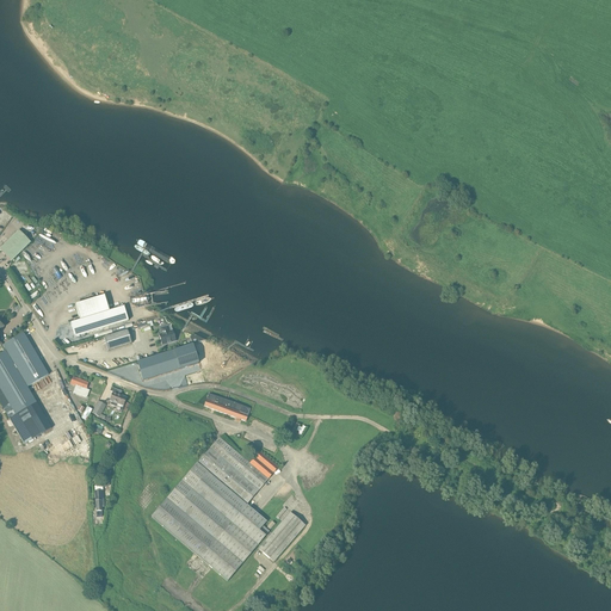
[(18,230),(0,247),(0,250),(11,261),(31,242),(18,230)]
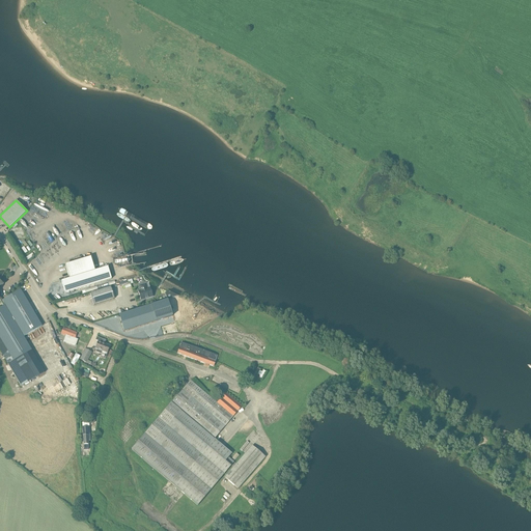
[(90,257),(78,261),(82,275),(94,271),(90,257)]
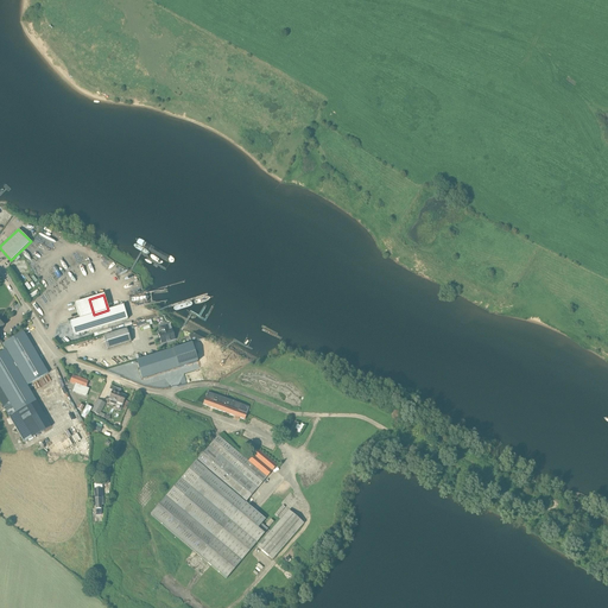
[(89,299),(75,303),(80,318),(94,315),(89,299)]
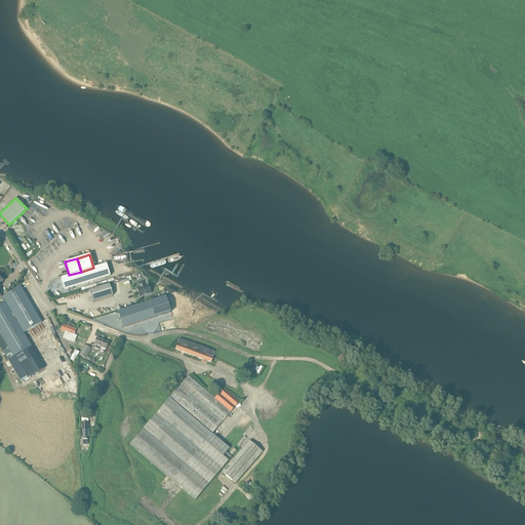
[(69,275),(61,278),(64,289),(110,276),(107,264),(93,268),(81,272),(69,275)]
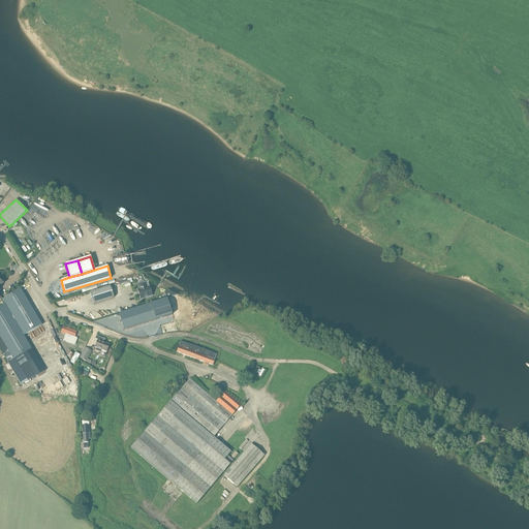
[(2,300),(0,294),(0,285),(3,283),(2,282),(0,280),(0,299),(3,305),(0,306),(0,337),(7,349),(2,353),(21,385),(39,374),(26,351),(31,348),(24,335),(36,328),(37,330),(42,327),(41,324),(21,288),(2,300)]
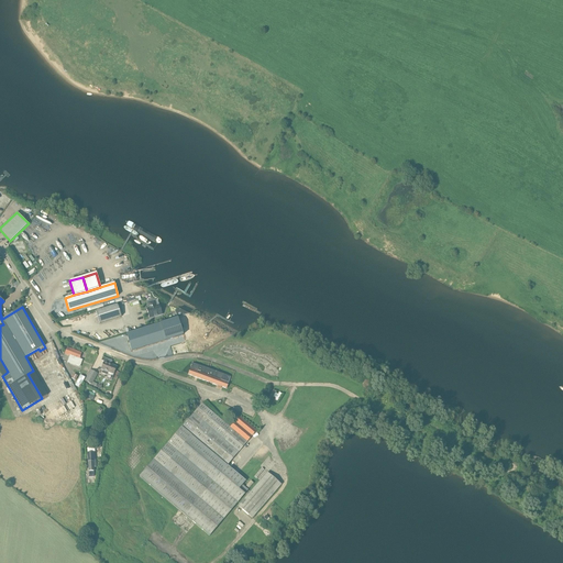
[(156,306),(155,300),(146,302),(148,308),(146,308),(150,318),(162,313),(159,305),(156,306)]
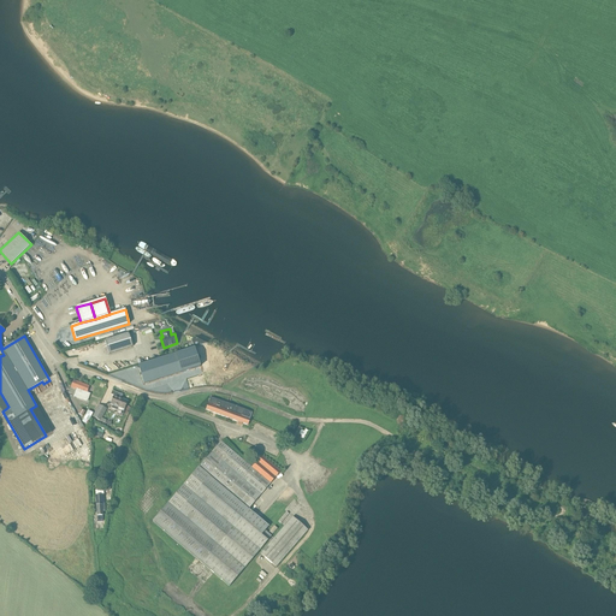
[(108,354),(132,347),(129,333),(105,341),(108,354)]
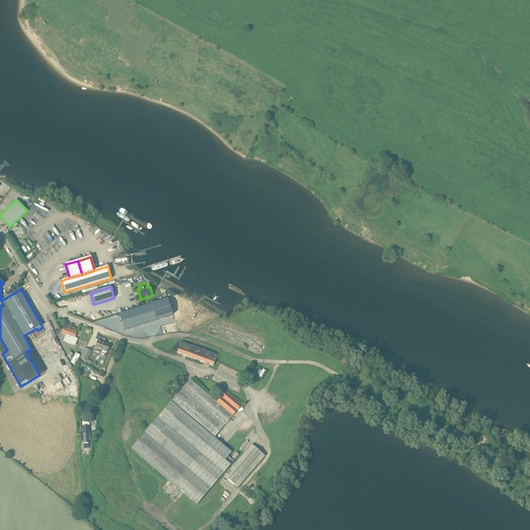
[(167,299),(150,304),(119,315),(124,330),(172,315),(167,299)]
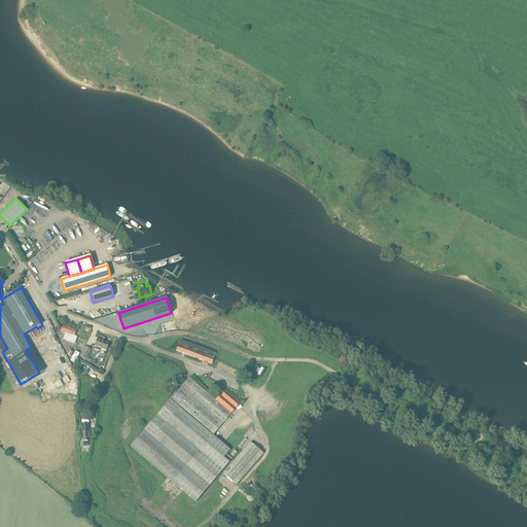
[(61,331),(65,332),(63,340),(74,344),(77,337),(74,336),(76,330),(73,328),(71,328),(63,325),(61,331)]
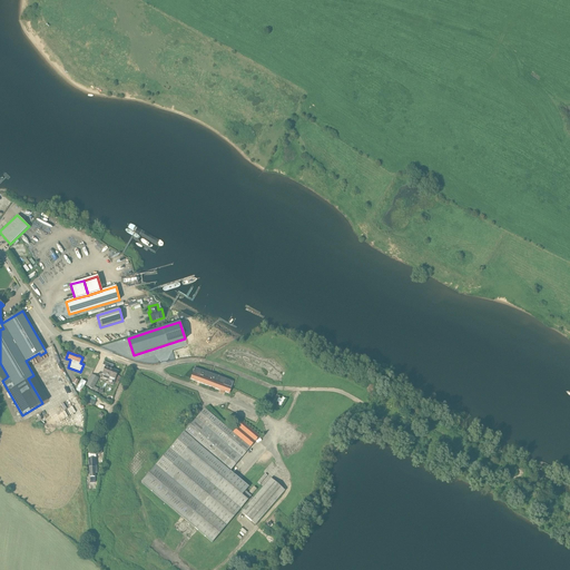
[(112,369),(114,365),(109,363),(108,367),(105,366),(102,374),(104,374),(102,377),(108,380),(109,376),(115,379),(118,371),(112,369)]
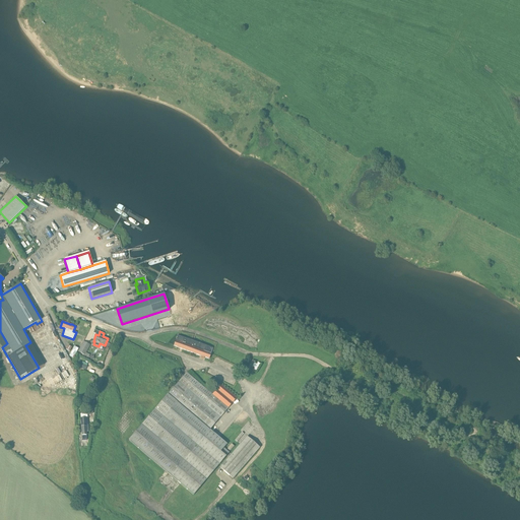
[(209,359),(211,353),(213,348),(178,335),(176,341),(174,346),(209,359)]
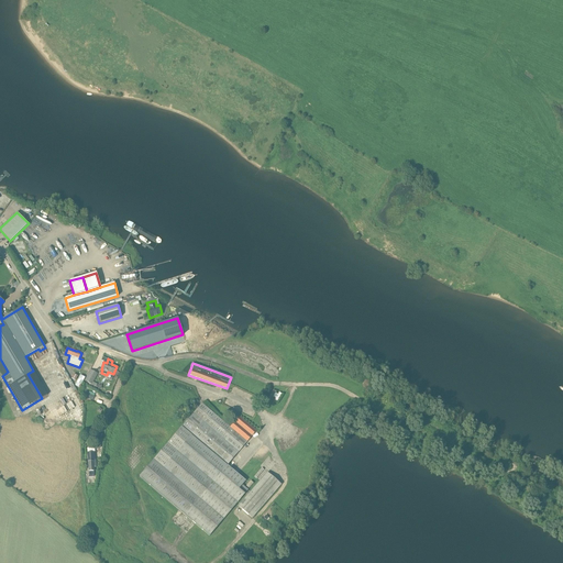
[(90,370),(85,381),(96,387),(97,384),(92,382),(98,374),(90,370)]
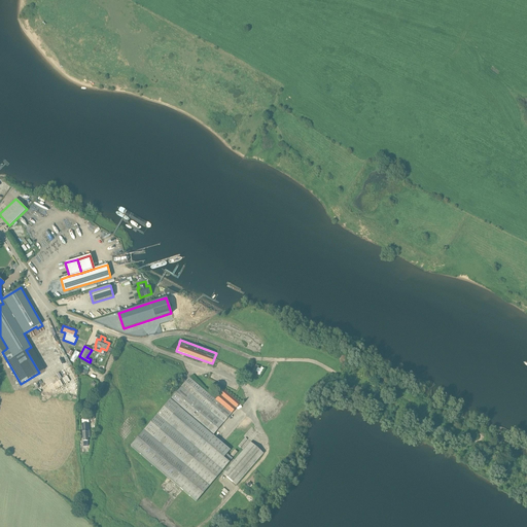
[(74,363),(79,354),(75,351),(70,361),(74,363)]
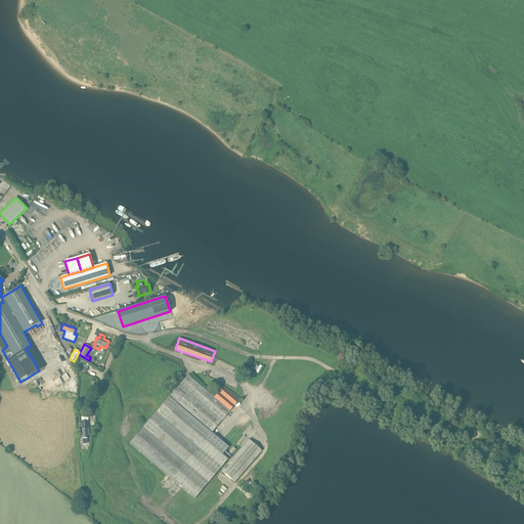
[(259,367),(257,366),(258,364),(255,363),(249,374),(251,376),(255,368),(257,370),(256,373),(259,374),(263,366),(260,365),(259,367)]
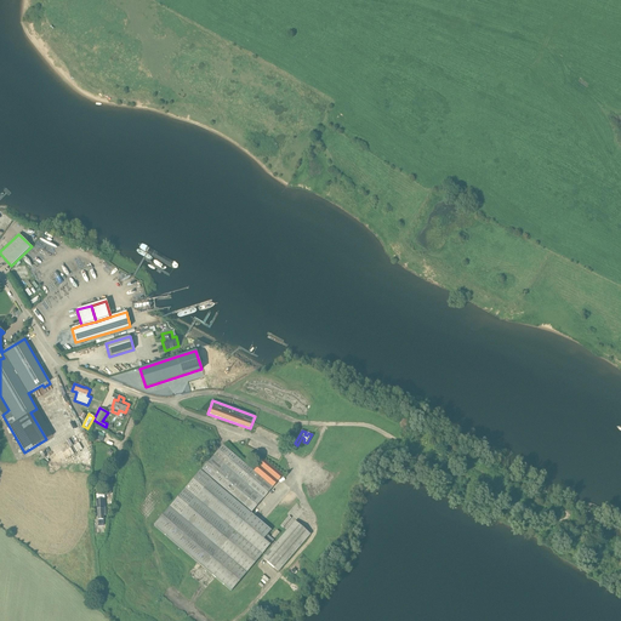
[(60,462),(80,451),(77,444),(56,456),(60,462)]
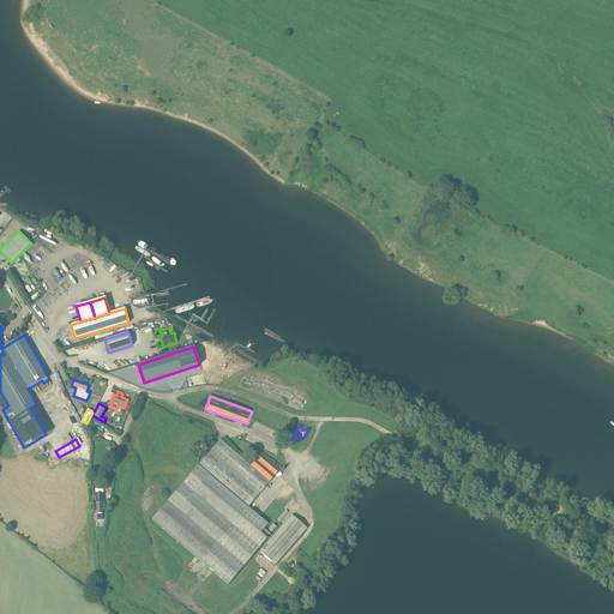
[(271,535),(264,529),(268,524),(248,507),(270,482),(280,470),(262,453),(251,465),(221,439),(198,465),(151,519),(228,584),(271,535)]
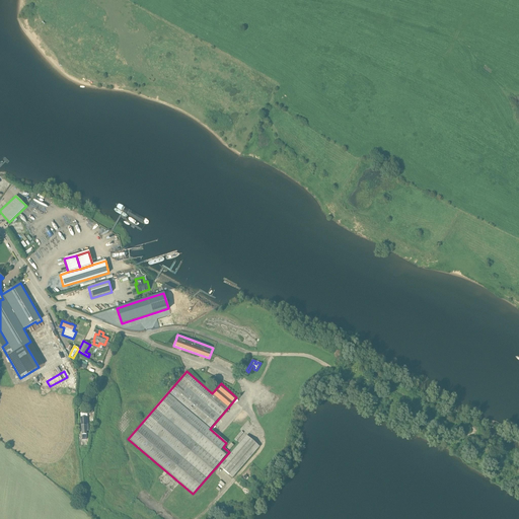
[(241,432),(234,440),(236,441),(243,433),(241,432)]
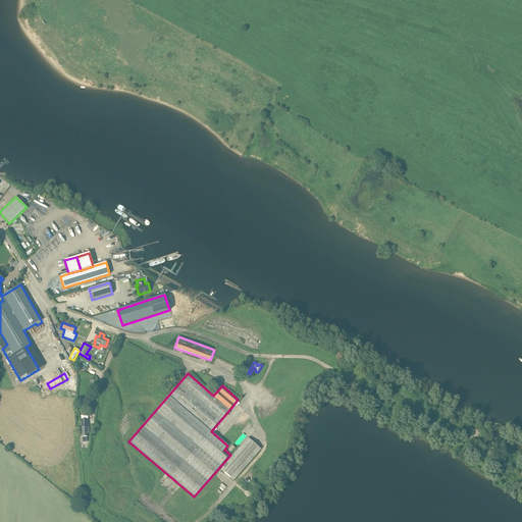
[(261,450),(248,437),(220,469),(233,480),(261,450)]
